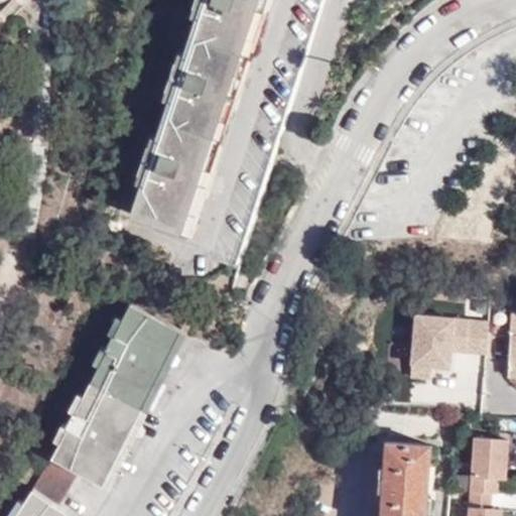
[(141,217),(192,234),(263,0),(199,0),(195,15),(203,17),(190,54),(183,52),(169,100),(175,102),(165,138),(157,136),(142,183),(149,185),(141,217)]
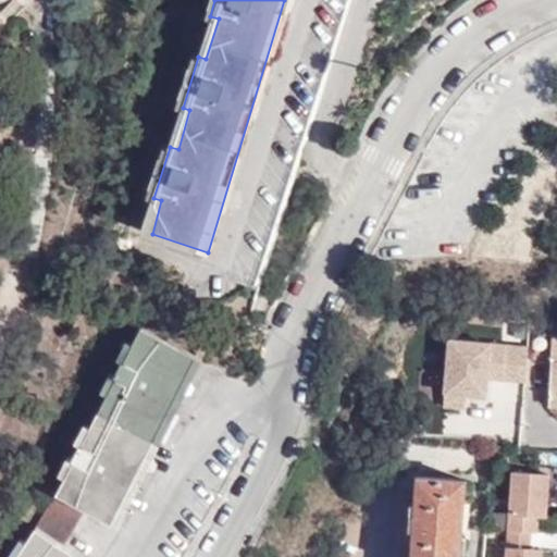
[(284,0),(208,252),(217,255),(235,197),(262,108),(293,9),(295,0),(284,0)]
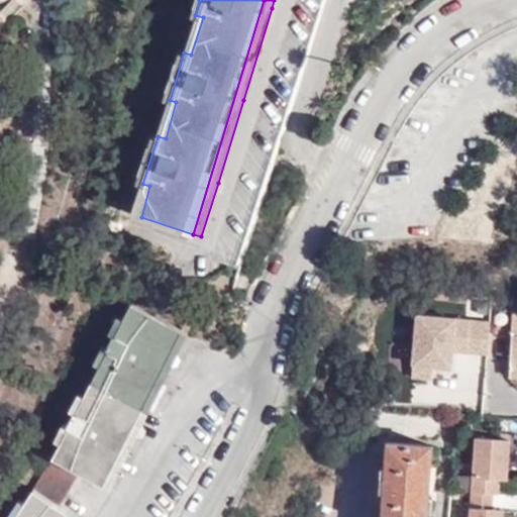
[(119,494),(194,336),(140,308),(65,467),(44,501),(33,516),(76,516),(73,515),(94,481),(119,494)]
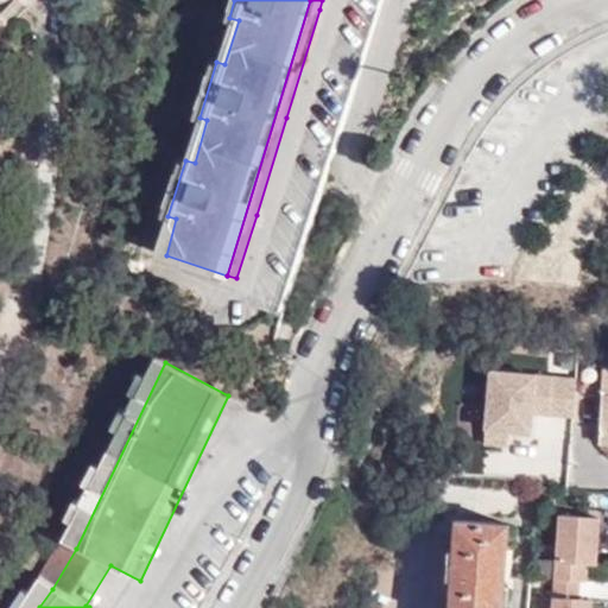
[(597,444),(607,443),(607,366),(601,366),(597,444)]
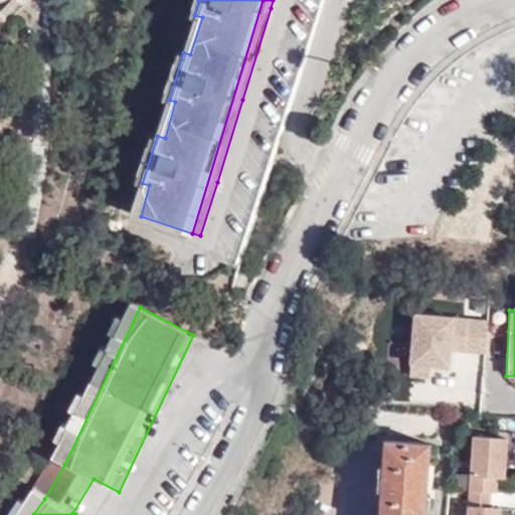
[(484,387),(484,317),(411,317),(411,388),(484,387)]
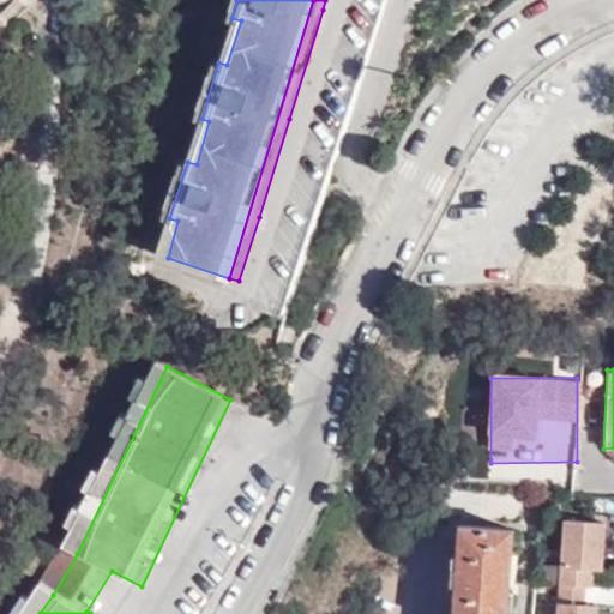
[(239,404),(230,399),(142,587),(150,590),(172,546),(217,450),(239,404)]
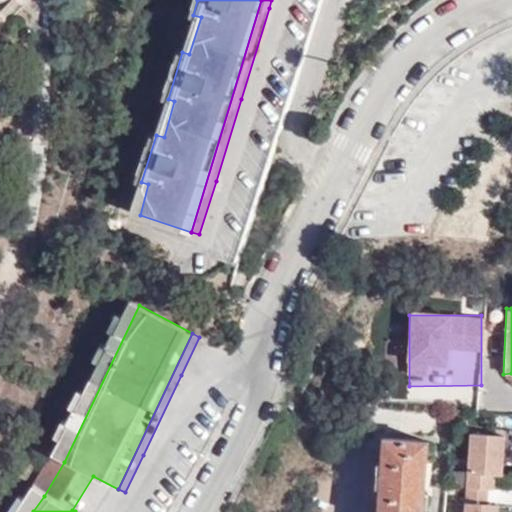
[(468,436),(466,511),(501,511),(502,503),(504,503),(505,437),(468,436)]
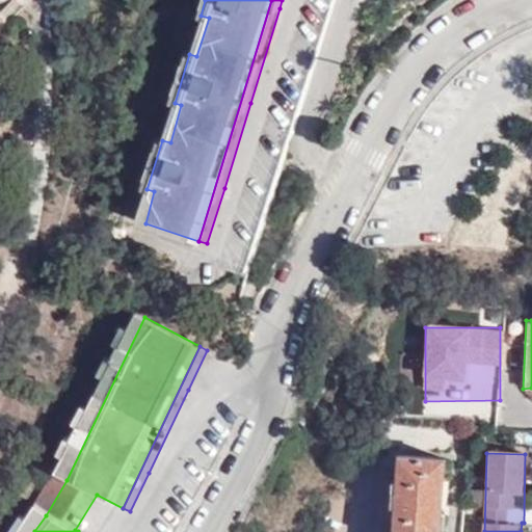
[(435,531),(437,509),(441,459),(396,456),(391,531),(435,531)]
